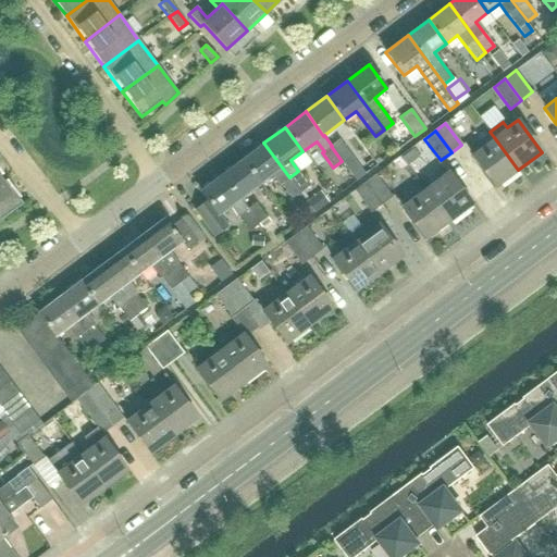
[(518,170),(494,137),(471,155),(495,187),(518,170)]
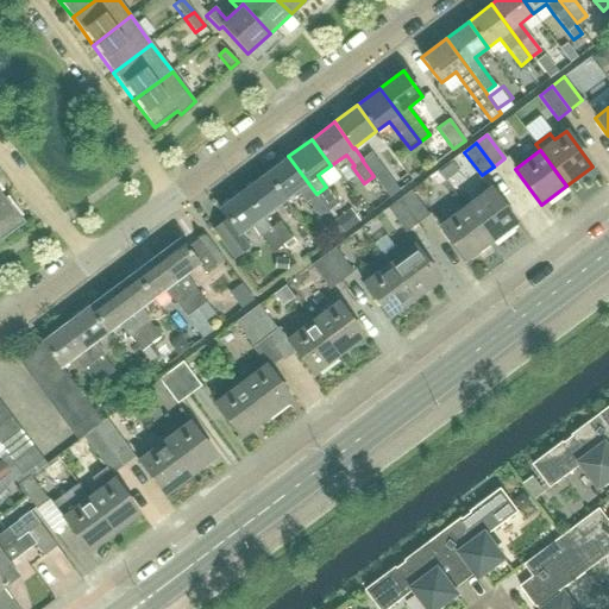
[(371,152),(363,159),(362,159),(374,176),(389,196),(400,188),(371,152)]
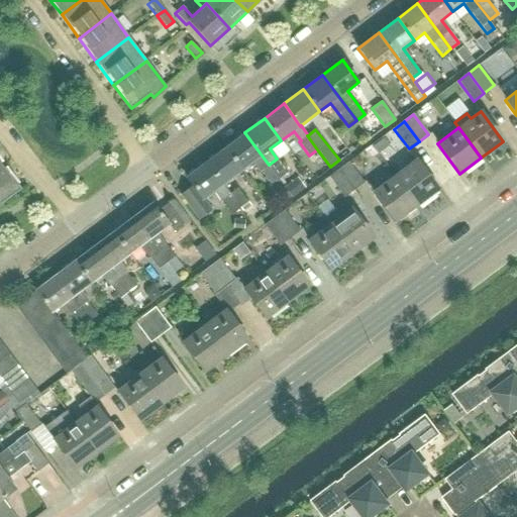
[(269,165),(244,132),(225,147),(241,170),(252,162),(260,171),(269,165)]
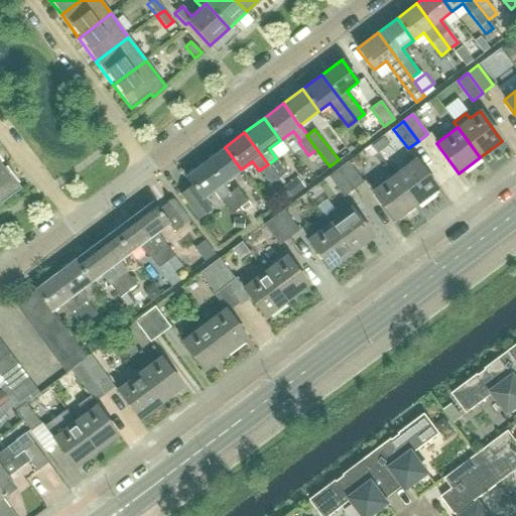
[(225,147),(206,161),(222,183),(241,169),(225,147)]
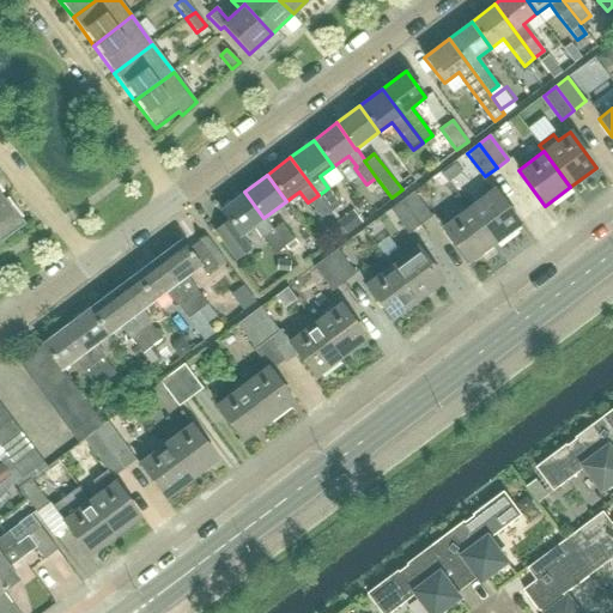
[(328,188),(319,195),(331,212),(340,204),(328,188)]
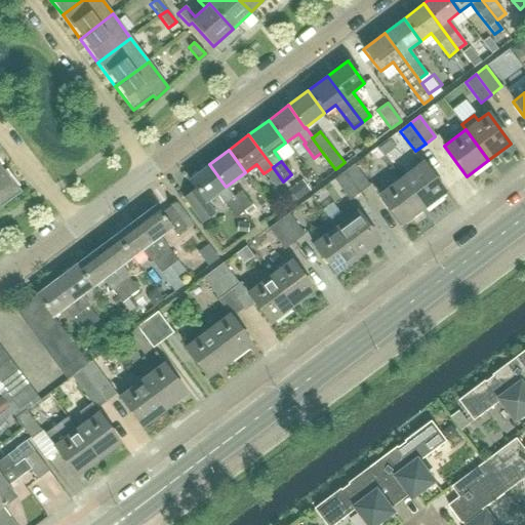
[(400,178),(422,209),(444,193),(421,162),(400,178)]
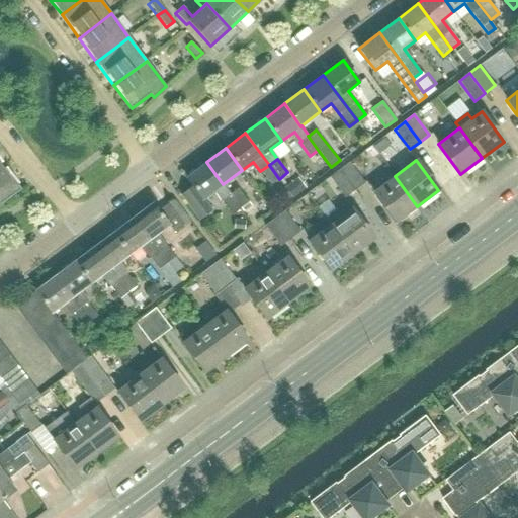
[(186,177),(192,185),(180,194),(199,220),(211,210),(202,199),(213,191),(221,201),(222,200),(232,214),(240,208),(230,194),(223,184),(206,162),(186,177)]
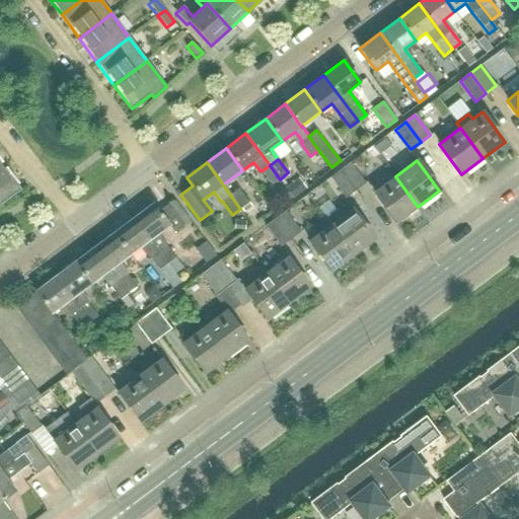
[(350,163),(341,170),(356,191),(365,183),(350,163)]
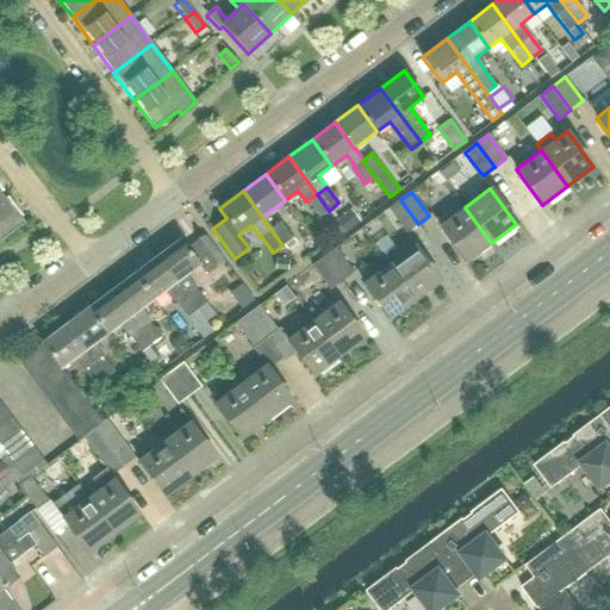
[(329,211),(317,194),(306,201),(318,218),(329,211)]
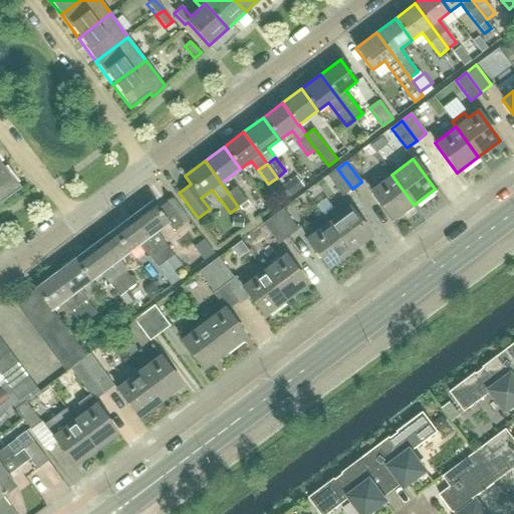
[(21,188),(3,165),(0,167),(0,208),(4,206),(2,203),(21,188)]
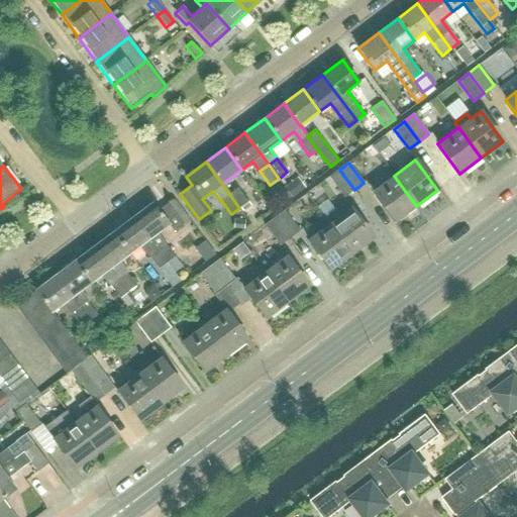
[(344,197),(354,190),(339,170),(329,177),(344,197)]
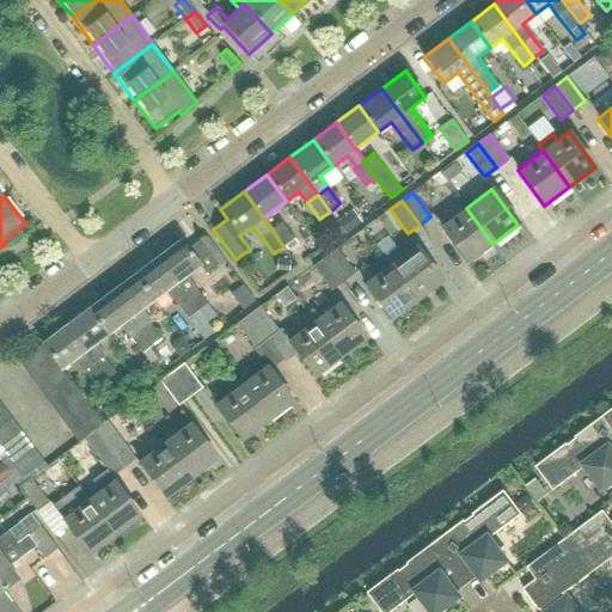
[(493,244),(466,208),(441,227),(467,263),(493,244)]
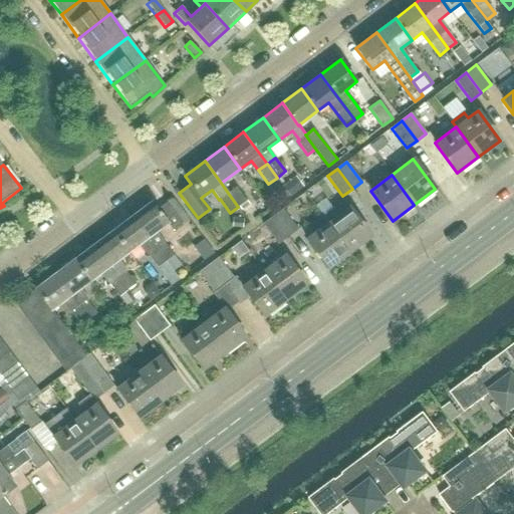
[(236,186),(228,193),(238,207),(247,200),(236,186)]
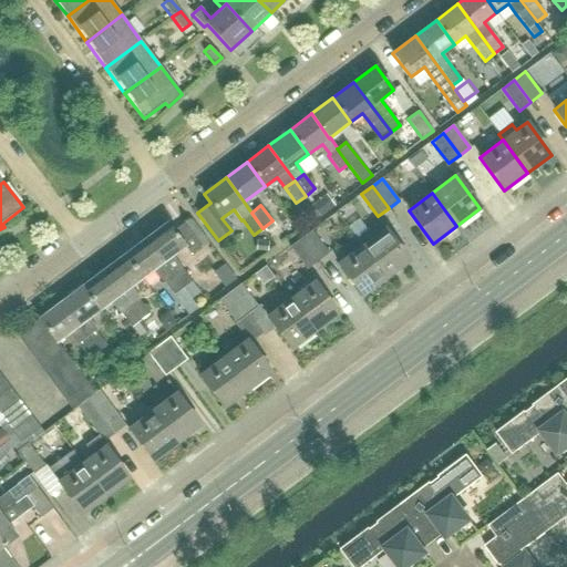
[(350,219),(357,229),(375,216),(369,206),(350,219)]
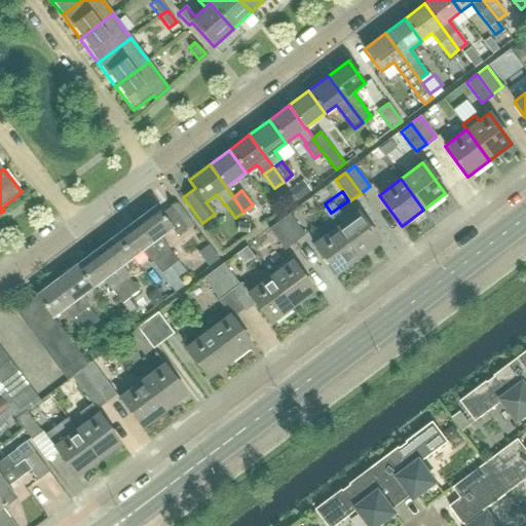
[(159,237),(172,228),(177,235),(187,227),(172,207),(161,214),(155,205),(136,220),(174,272),(182,266),(159,237)]
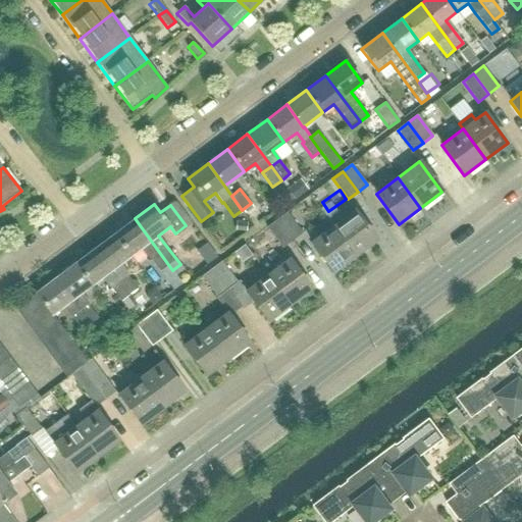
[(332,226),(355,257),(376,241),(354,210),(332,226)]
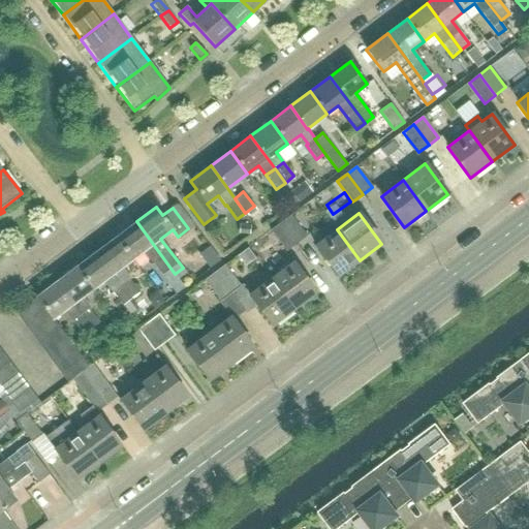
[(291,216),(281,223),(297,244),(306,237),(291,216)]
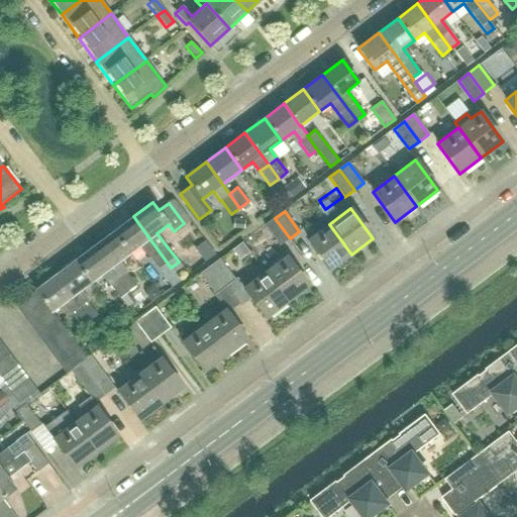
[(133,216),(113,231),(130,253),(140,245),(163,274),(171,268),(133,216)]
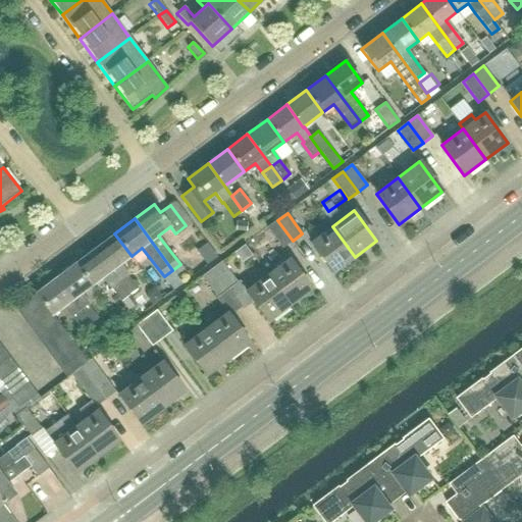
[(282,248),(293,241),(277,220),(267,227),(282,248)]
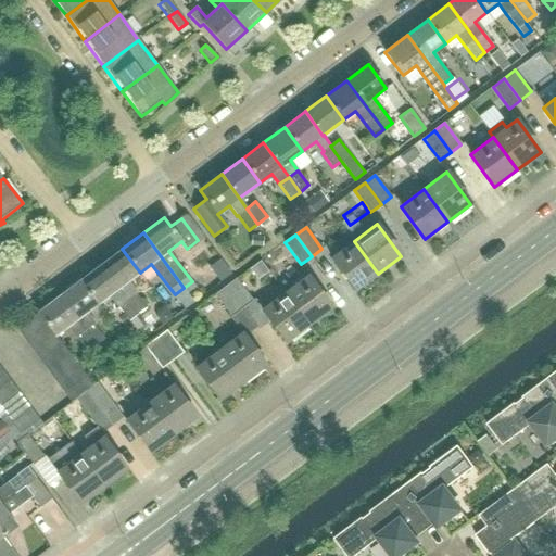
[(355,291),(378,274),(354,241),(330,258),(355,291)]
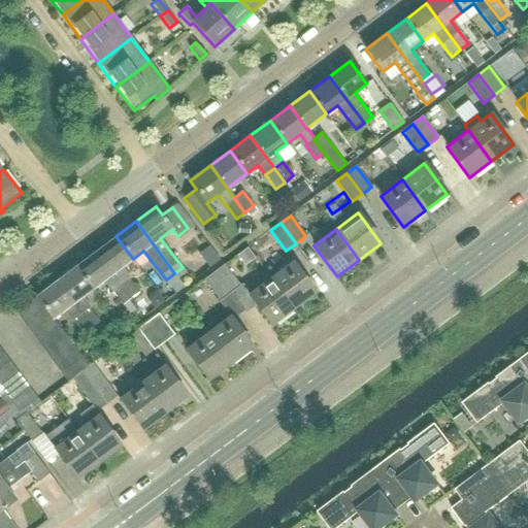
[(123,266),(133,259),(116,236),(96,251),(130,298),(131,297),(138,291),(128,277),(130,275),(123,266)]
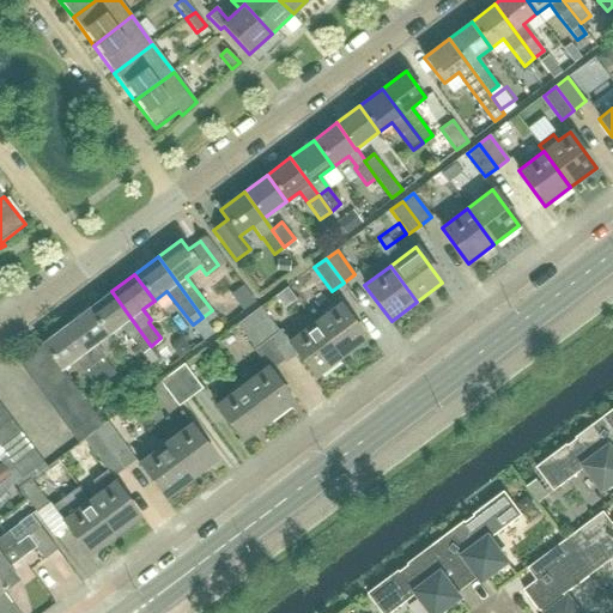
[(111,291),(89,308),(108,334),(121,326),(129,337),(151,364),(162,356),(152,345),(151,346),(111,291)]
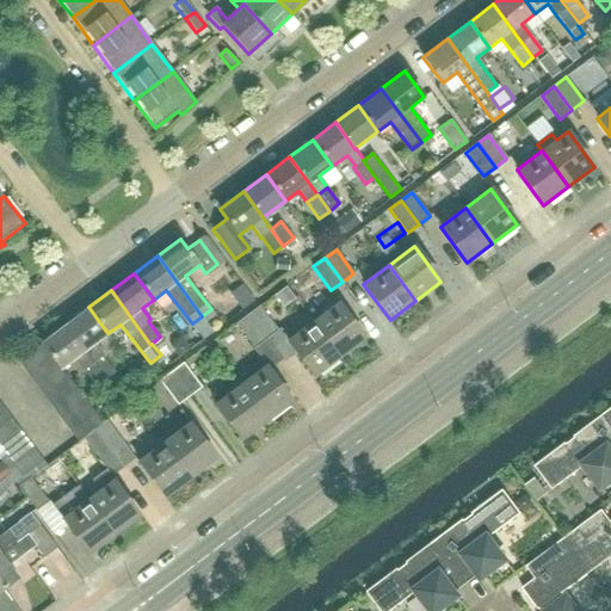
[(232,292),(211,315),(227,328),(247,306),(232,292)]
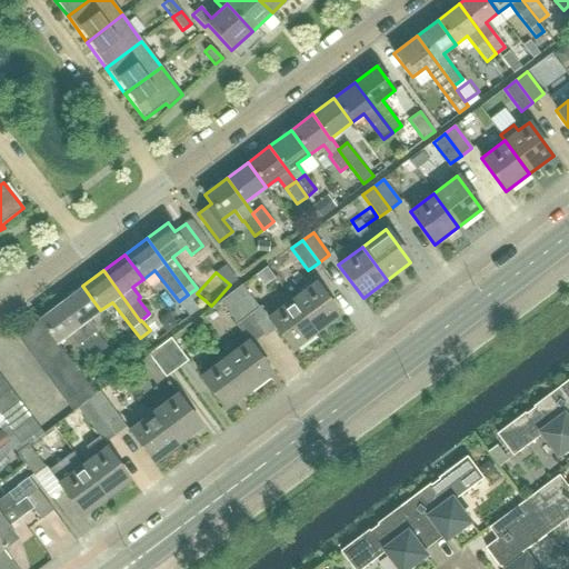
[(290,300),(315,332),(339,315),(315,282),(290,300)]
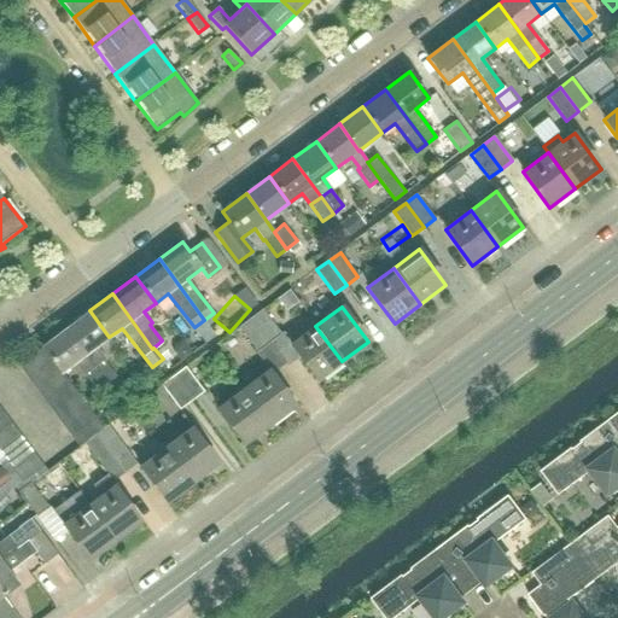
[(262,309),(250,319),(268,343),(280,334),(262,309)]
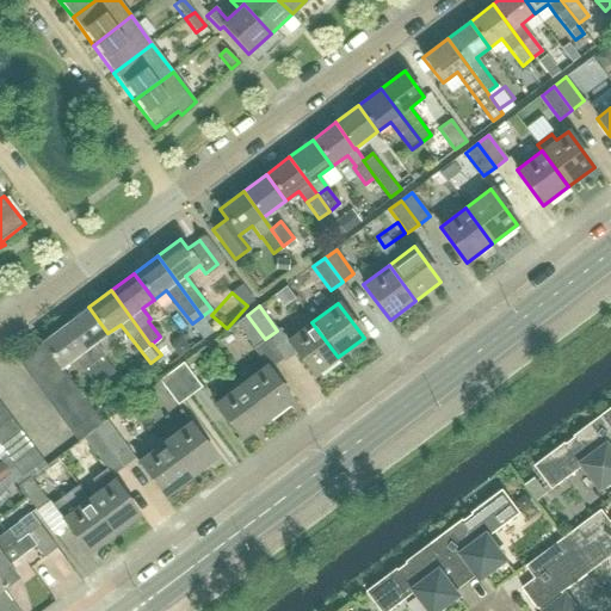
[(96,343),(107,333),(88,307),(65,325),(105,378),(115,371),(102,356),(104,353),(96,343)]
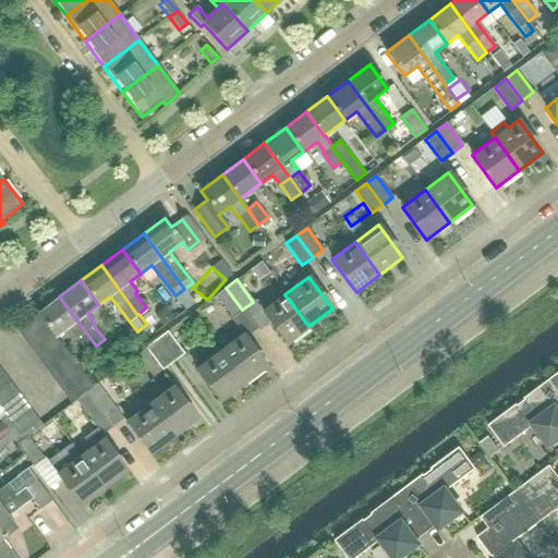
[(231,318),(242,310),(226,288),(215,295),(231,318)]
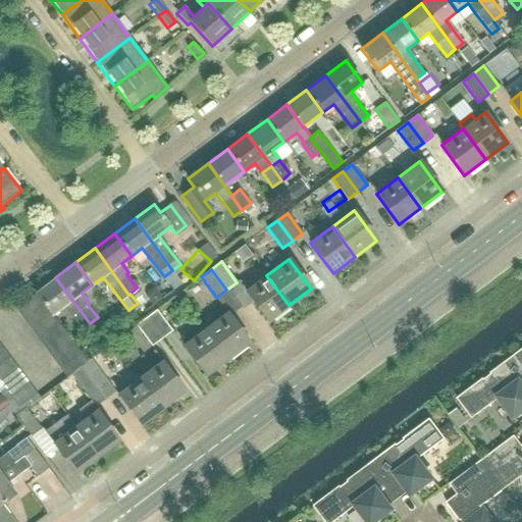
[(289,305),(266,275),(245,292),(267,321),(289,305)]
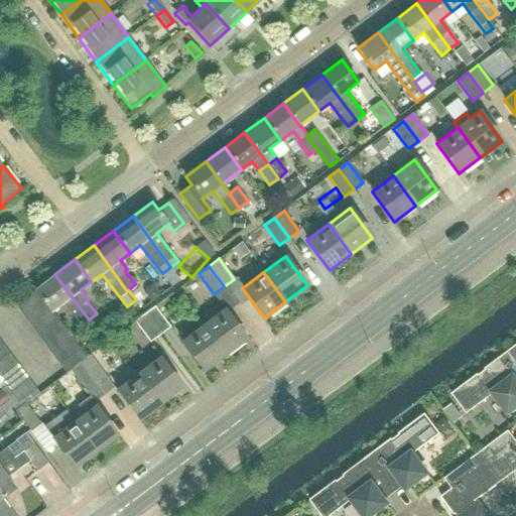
[(42,300),(49,309),(50,311),(62,302),(70,312),(81,326),(89,319),(54,274),(34,289),(35,290),(42,300)]
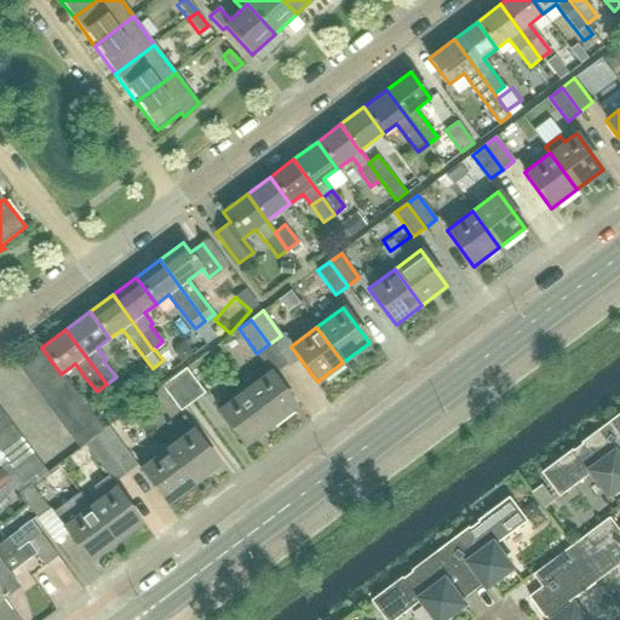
[(18,367),(27,379),(51,361),(42,349),(18,367)]
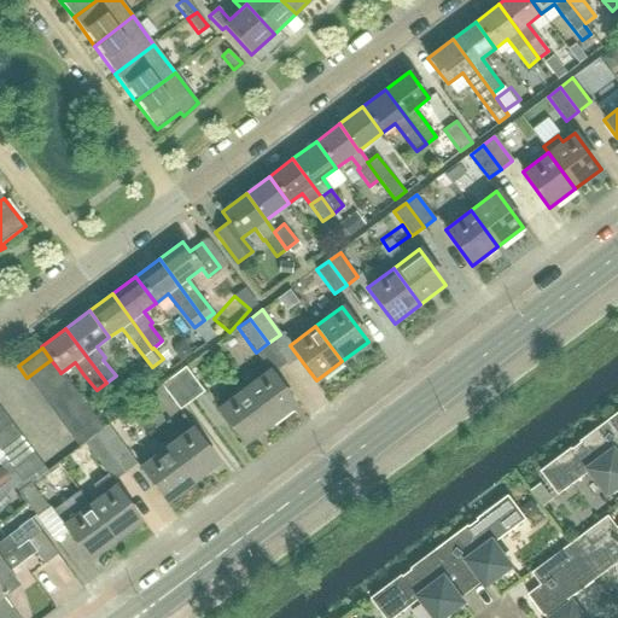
[(35,389),(59,371),(51,360),(27,378),(35,389)]
